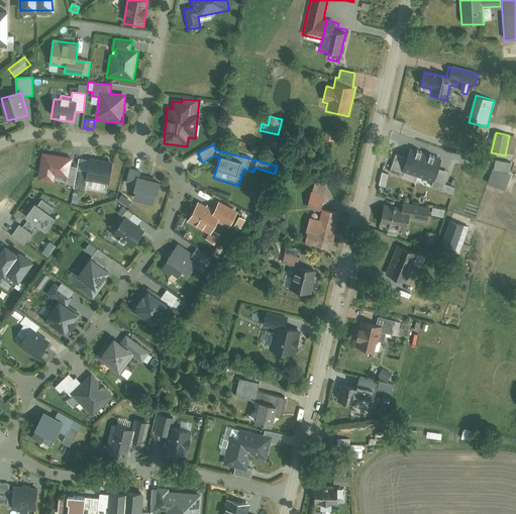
[(441,160),(410,148),(406,159),(402,171),(433,182),(437,170),(441,160)]
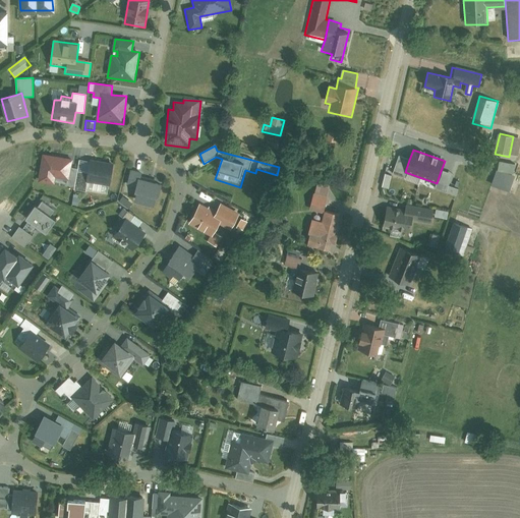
[(74,187),(77,171),(77,169),(71,168),(72,160),(43,155),(39,182),(54,184),(55,177),(67,179),(66,185),(74,187)]
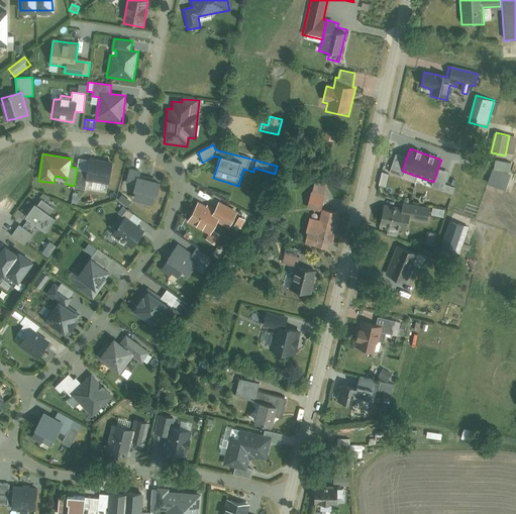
[(402,171),(406,159),(396,155),(390,173),(400,176),(402,171)]
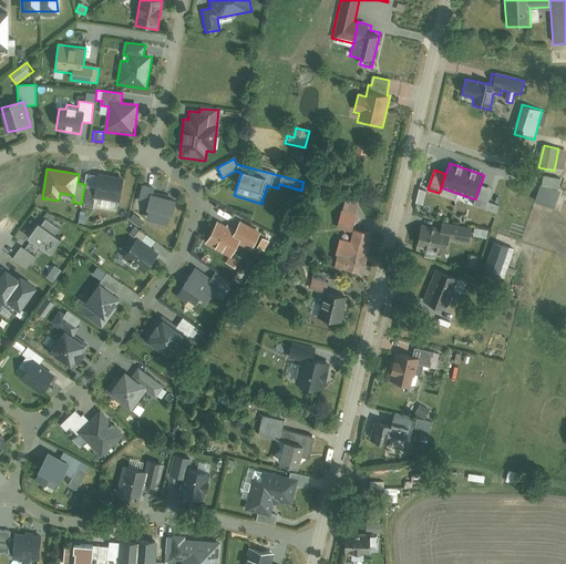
[(81,204),(81,208),(92,211),(94,197),(120,202),(124,180),(98,174),(94,187),(84,186),(81,204)]
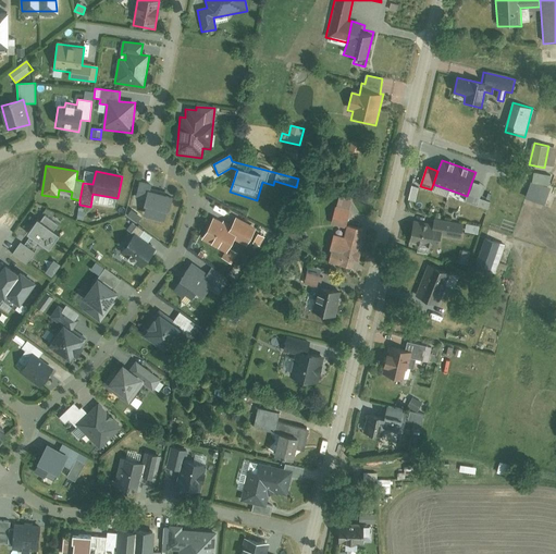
[(144,212),(143,217),(164,222),(168,209),(170,209),(172,194),(151,189),(152,185),(137,182),(132,210),(144,212)]
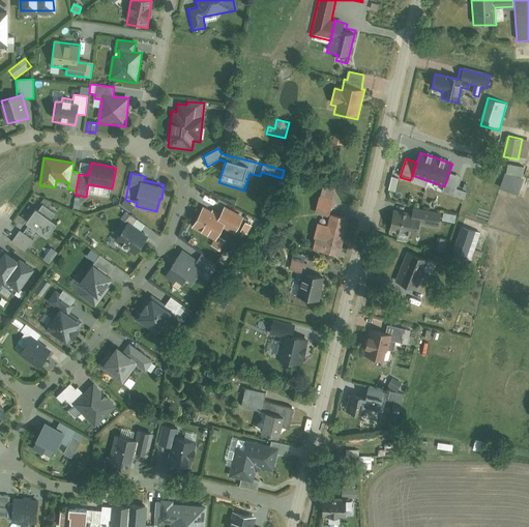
[(460,177),(448,174),(444,186),(443,192),(453,196),(456,189),(460,177)]
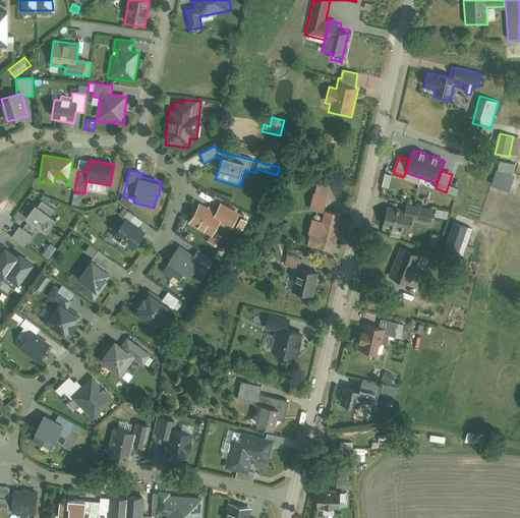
[(458,189),(448,186),(446,192),(456,195),(458,189)]
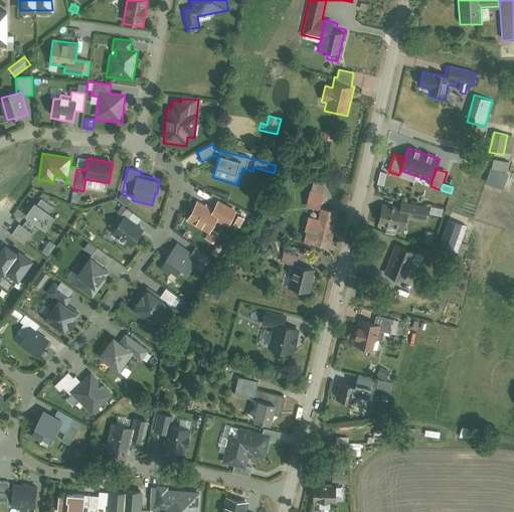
[(322,196),(309,193),(306,207),(319,210),(322,196)]
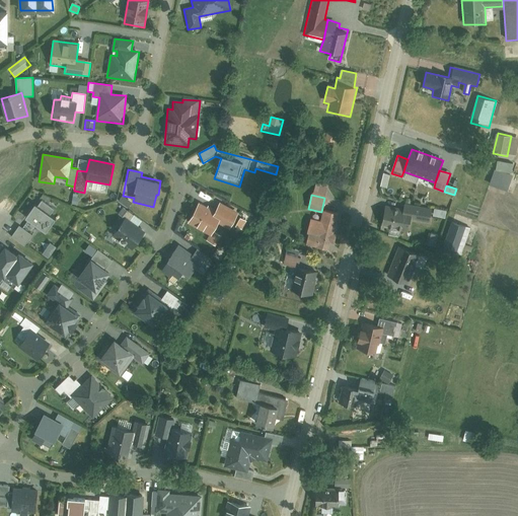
[(56,210),(42,200),(39,204),(34,201),(23,218),(46,233),(56,218),(52,215),(56,210)]
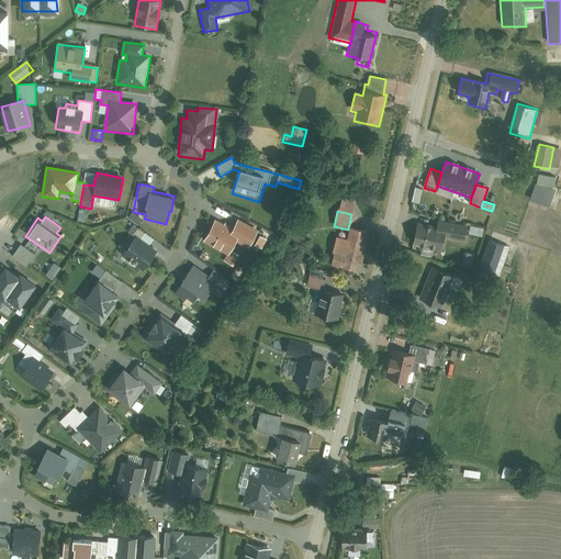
[(233,228),(214,220),(202,243),(227,256),(235,242),(248,248),(258,230),(238,219),(233,228)]
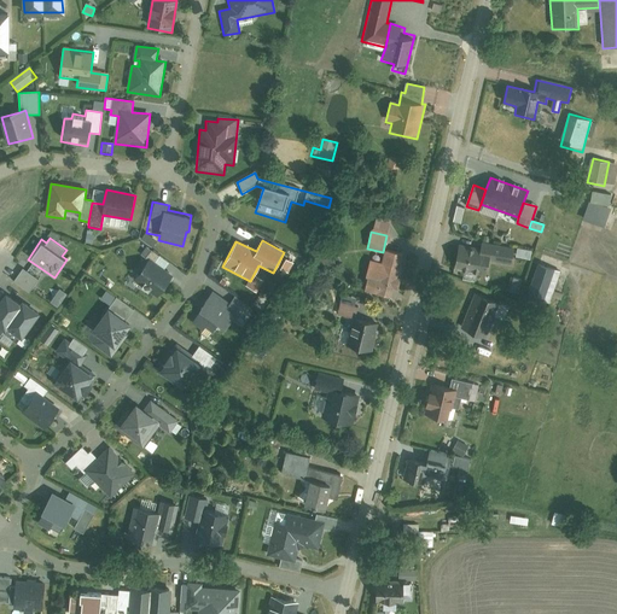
[(511,263),(513,250),(489,246),(488,255),(464,250),(458,281),(475,285),(477,272),(489,274),(492,259),(511,263)]
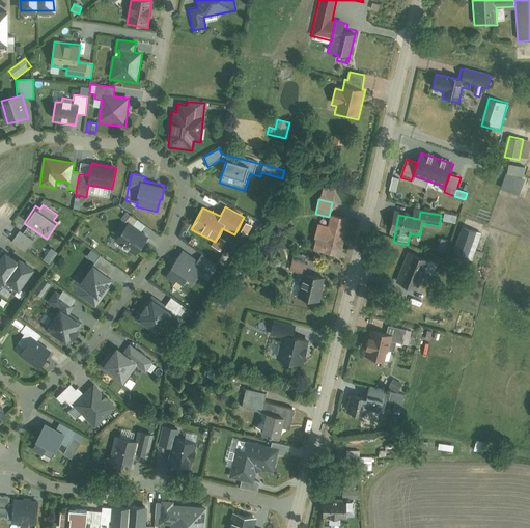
[(345,219),(331,215),(328,226),(317,224),(314,238),(316,239),(313,252),(336,257),(338,248),(341,249),(343,239),(341,239),(345,219)]
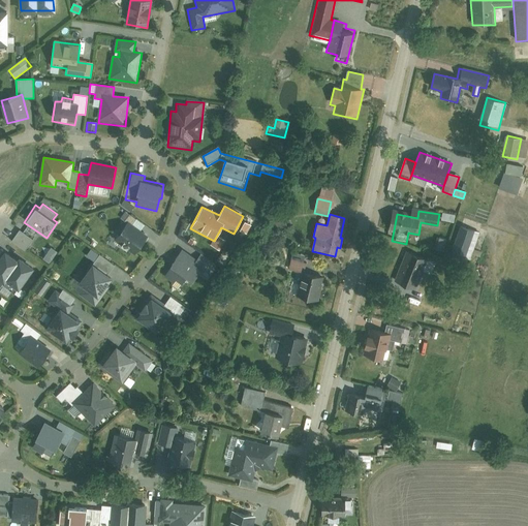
[(455,216),(442,214),(441,221),(454,223),(455,216)]
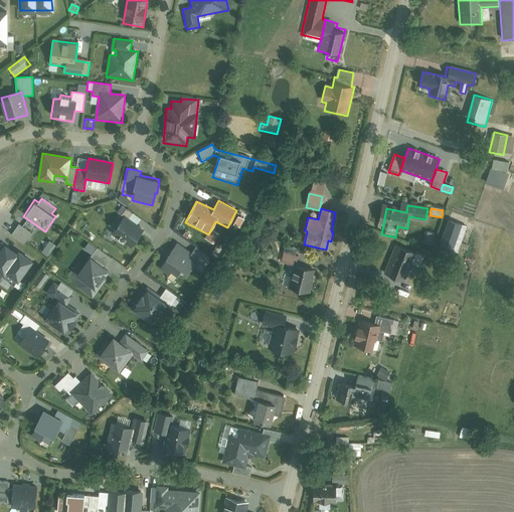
[(132,213),(126,209),(111,232),(132,246),(143,229),(128,219),(132,213)]
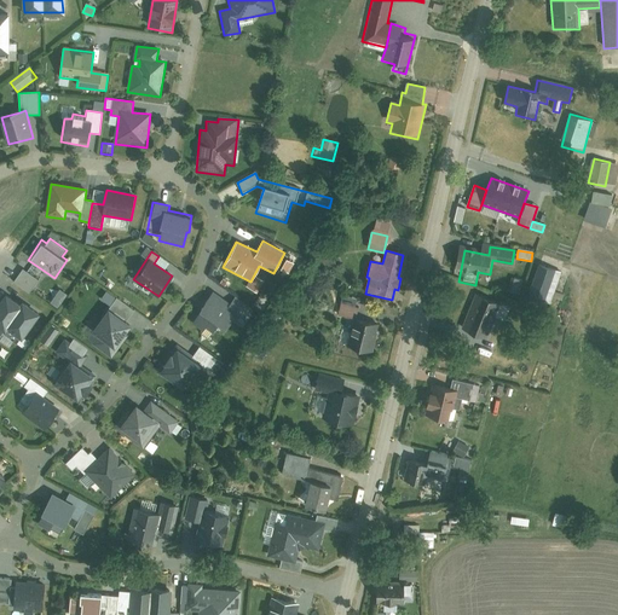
[(294,265),(287,260),(281,271),(289,274),(294,265)]
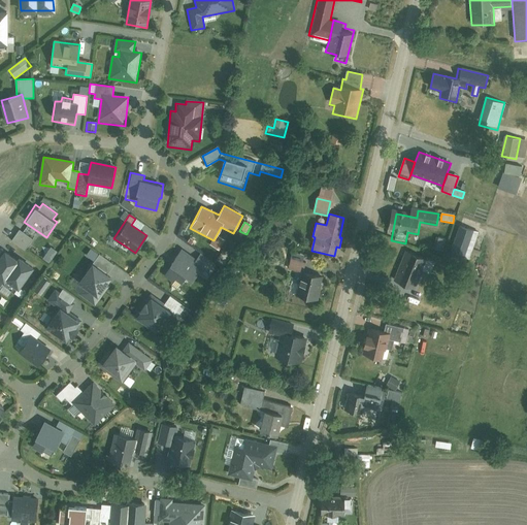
[(471,229),(458,226),(453,251),(466,254),(471,229)]
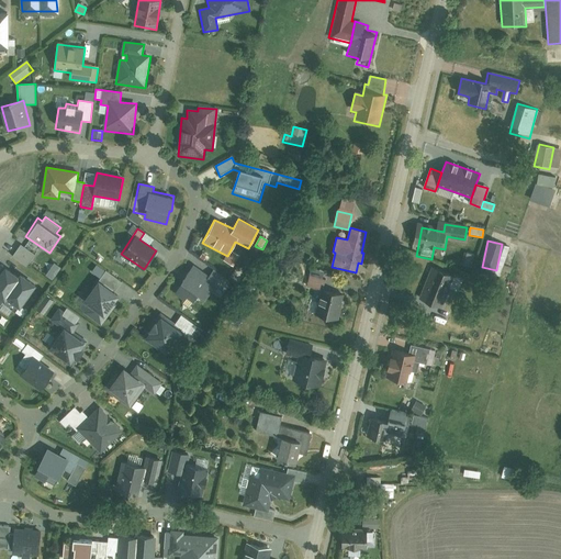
[(34,255),(20,245),(12,257),(26,267),(34,255)]
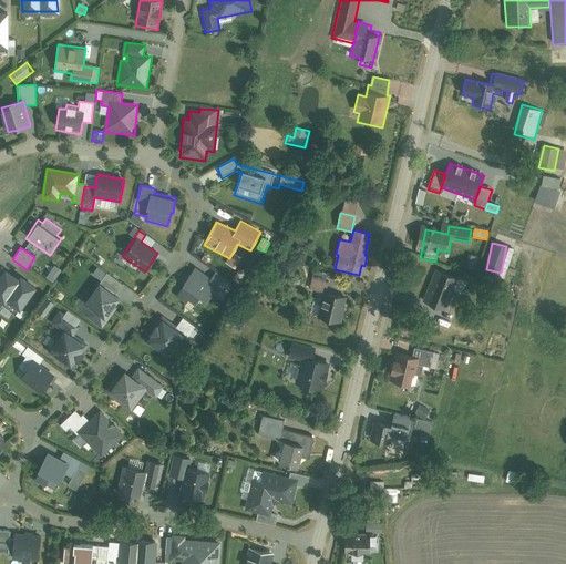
[(21,277),(6,267),(0,276),(0,306),(21,277)]
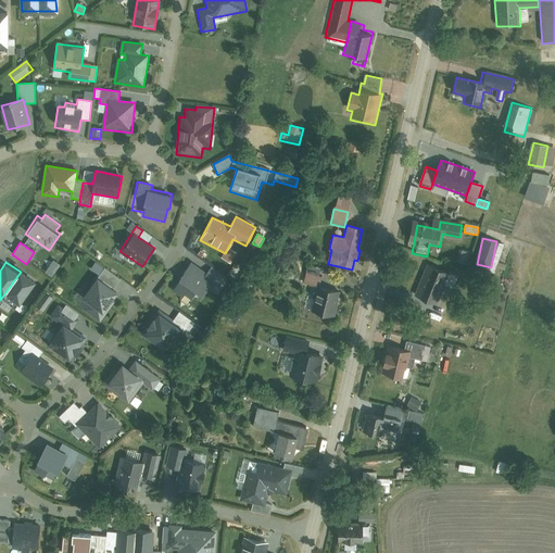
[(206,273),(191,262),(172,292),(181,299),(185,294),(190,299),(196,291),(203,296),(210,285),(219,291),(227,278),(211,267),(206,273)]
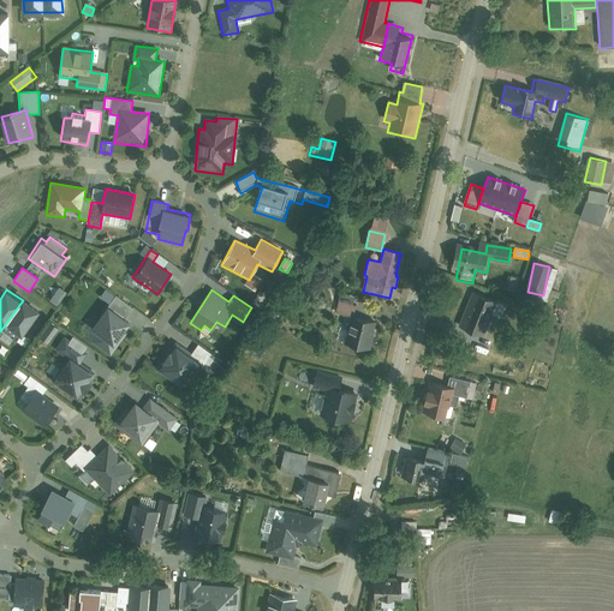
[(496,301),(471,294),(460,327),(486,335),(496,301)]
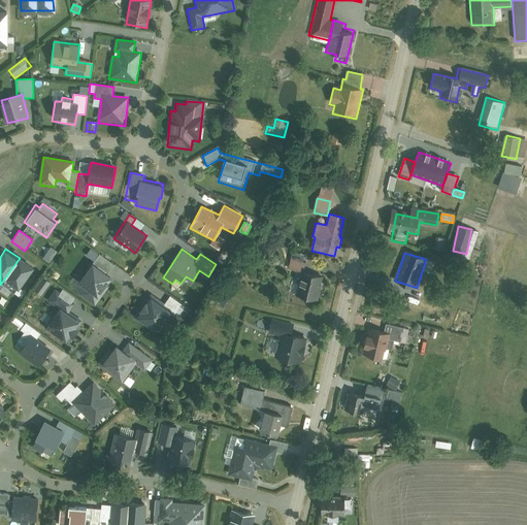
[(114,265),(99,255),(78,283),(85,287),(78,295),(94,306),(106,289),(104,287),(112,275),(108,273),(114,265)]
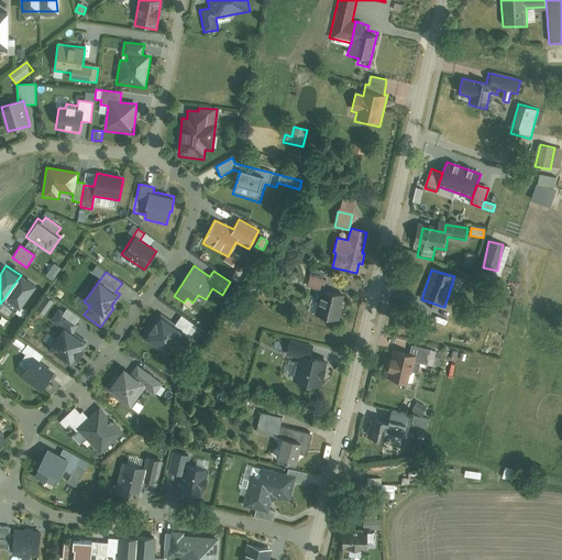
[(327,274),(315,272),(313,277),(310,277),(308,288),(322,291),(327,274)]
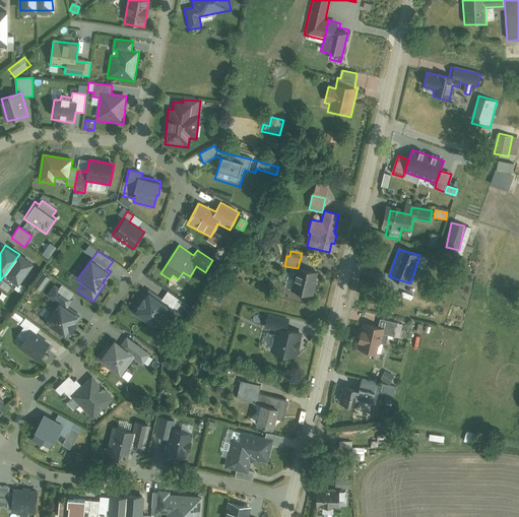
[(21,295),(24,288),(18,284),(34,262),(20,253),(19,254),(0,280),(21,295)]
